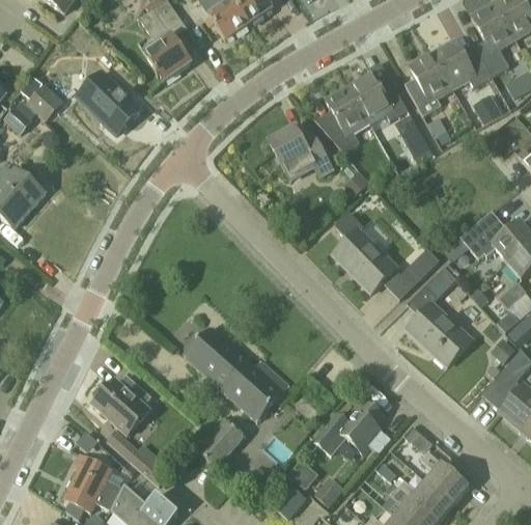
[(64,12),(74,0),(48,0),(64,12)]
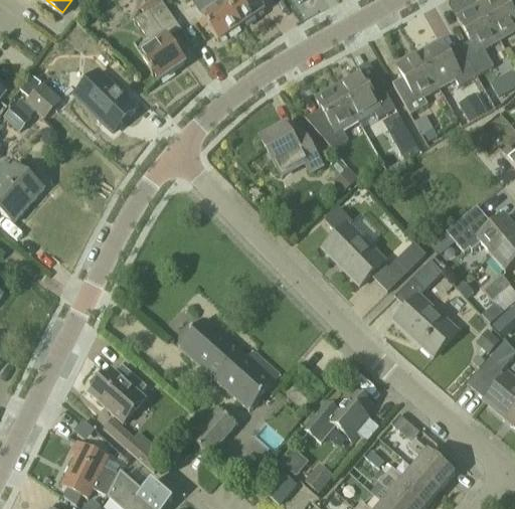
[(136,17),(154,43),(141,51),(160,78),(185,60),(168,36),(182,26),(163,0),(148,0),(141,5),(145,10),(136,17)]
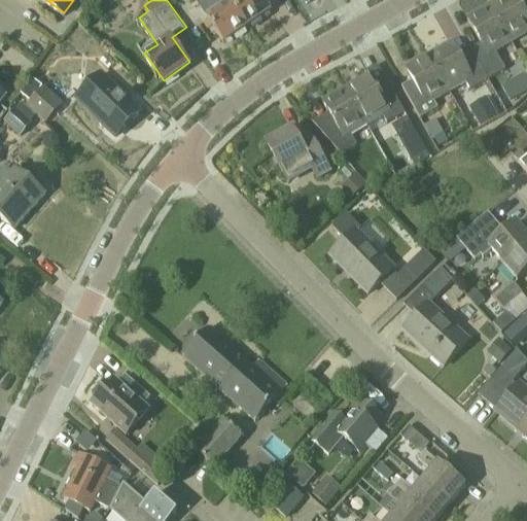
[(197,0),(199,3),(224,39),(245,25),(248,23),(233,0),(197,0)]
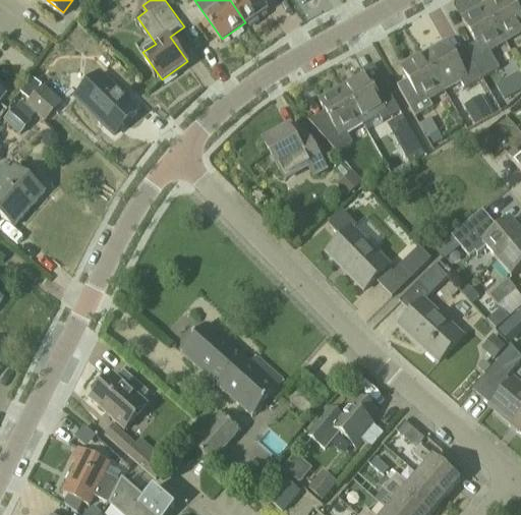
[(230,0),(245,22),(269,6),(265,0),(230,0)]
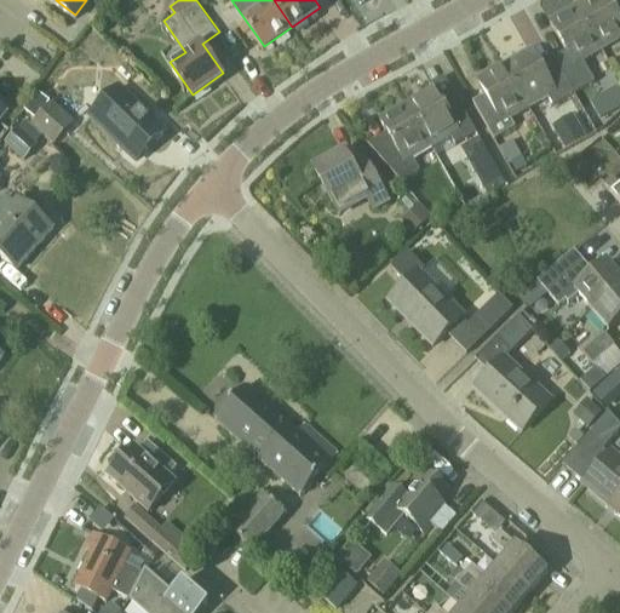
[(579,0),(577,1),(601,45),(619,33),(619,0),(615,0),(613,3),(612,0),(579,0)]
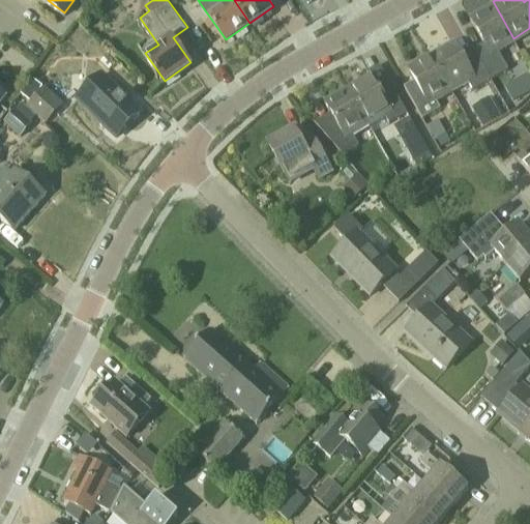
[(473,46),(479,57),(484,65),(491,76),(508,65),(498,48),(513,38),(493,1),(469,15),(483,39),(473,46)]
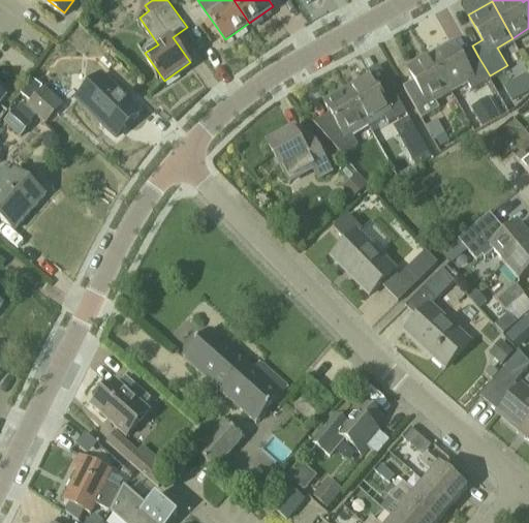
[(454,38),(430,52),(452,88),(467,79),(471,86),(490,75),(484,65),(478,57),(472,45),(461,52),(454,38)]
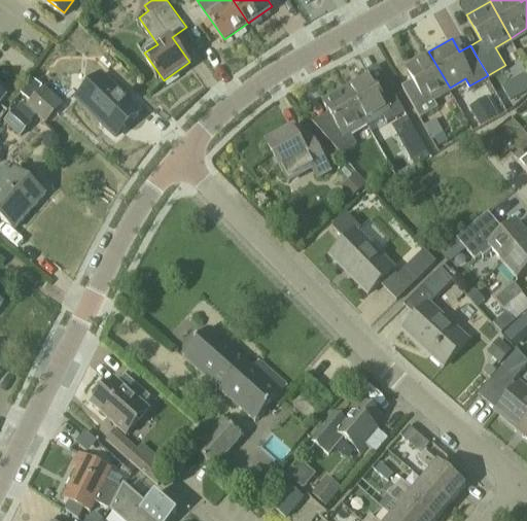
[(413,76),(401,82),(420,114),(437,104),(433,97),(450,88),(428,51),(406,64),(413,76)]
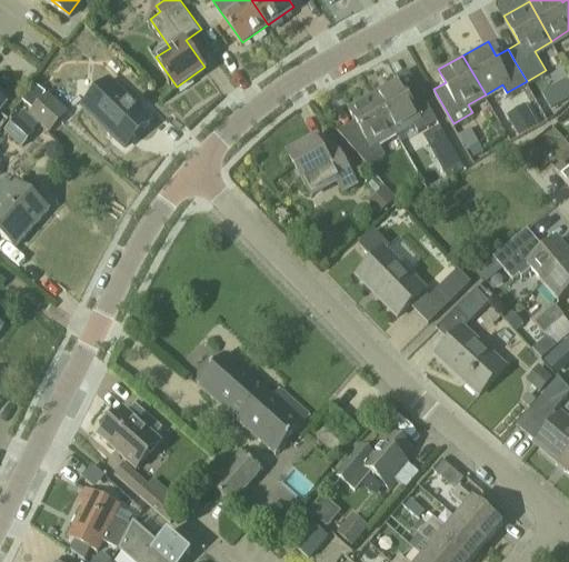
[(398,77),(373,91),(396,130),(413,120),(418,129),(437,118),(417,81),(405,88),(398,77)]
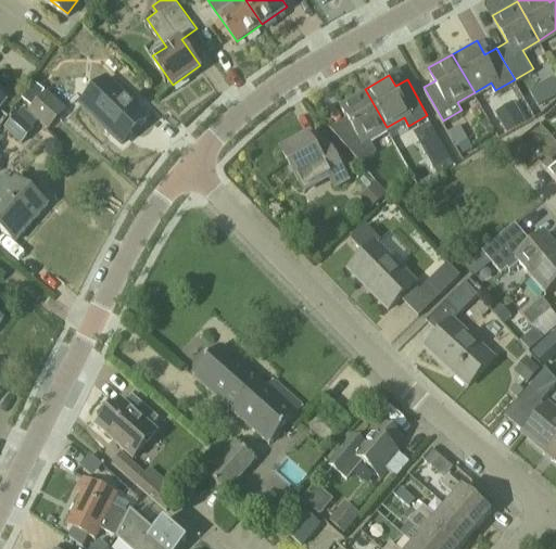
[(123,140),(147,115),(106,76),(81,101),(123,140)]
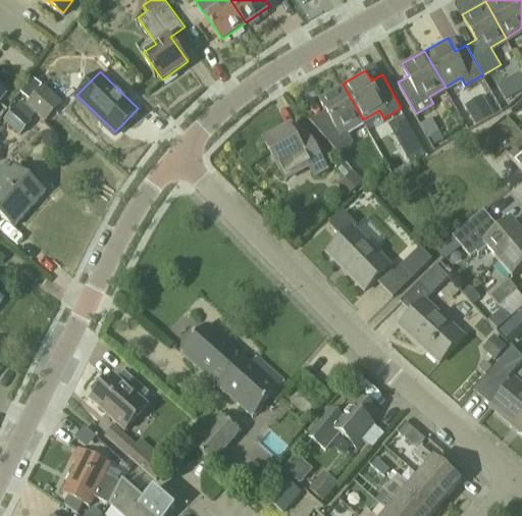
[(28,98),(21,105),(35,117),(41,110),(47,115),(61,99),(44,85),(34,74),(22,87),(31,94),(28,98)]
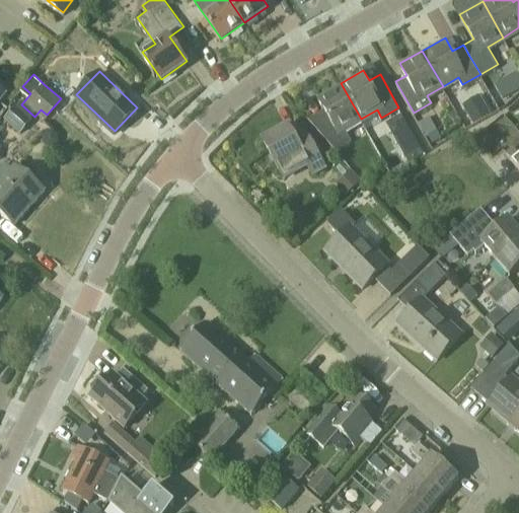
[(503,95),(514,89),(506,75),(495,81),(503,95)]
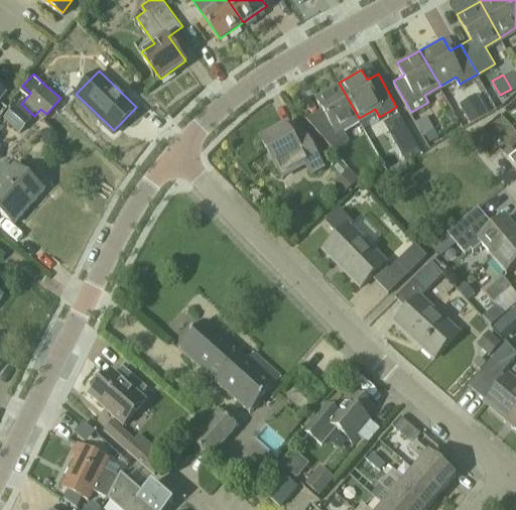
[(339,83),(315,96),(323,107),(306,116),(334,147),(350,138),(344,127),(359,118),(339,83)]
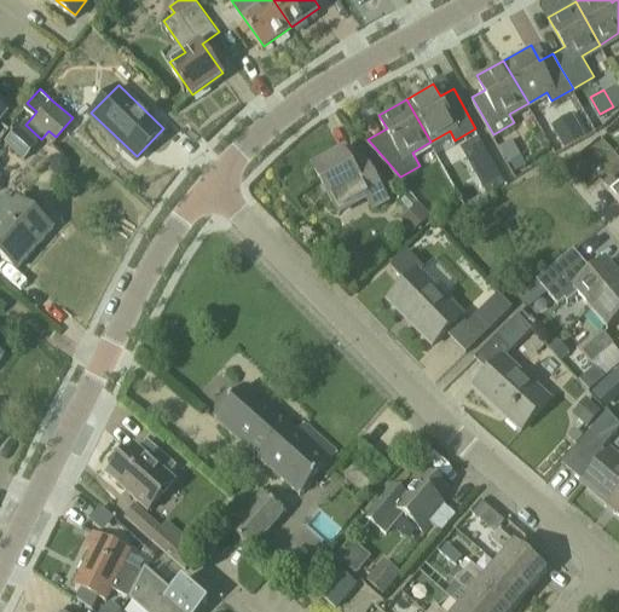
[(553,122),(562,139),(582,127),(572,111),(553,122)]
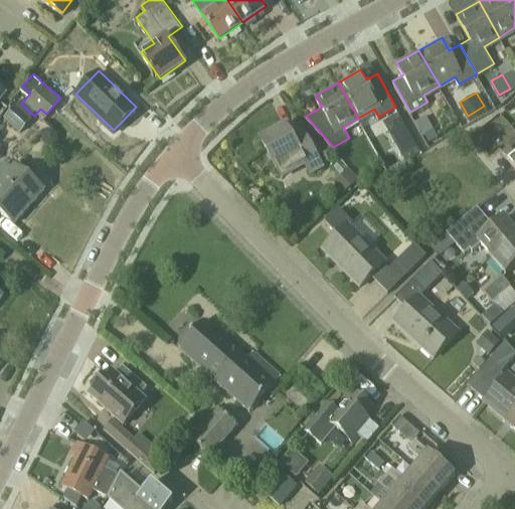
[(30,116),(29,115),(16,104),(15,103),(5,115),(20,128),(30,116)]
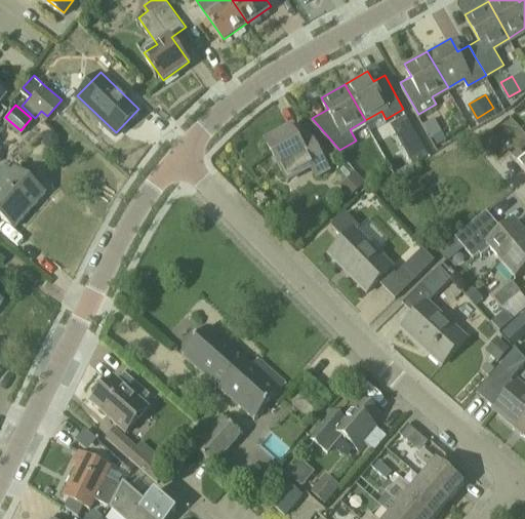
[(405,112),(389,121),(412,161),(429,152),(414,126),(405,112)]
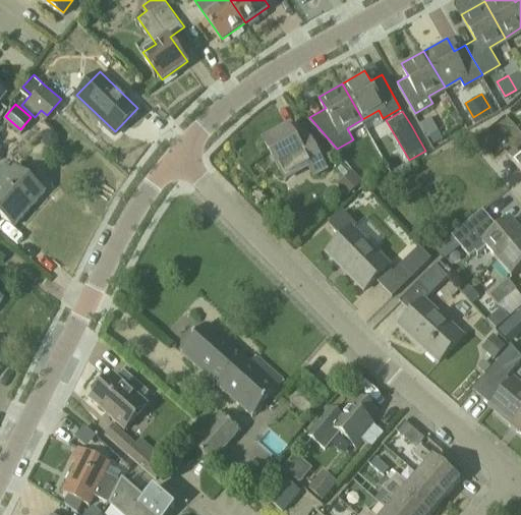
[(310,136),(299,144),(289,124),(264,138),(283,174),(308,161),(313,171),(326,164),(310,136)]
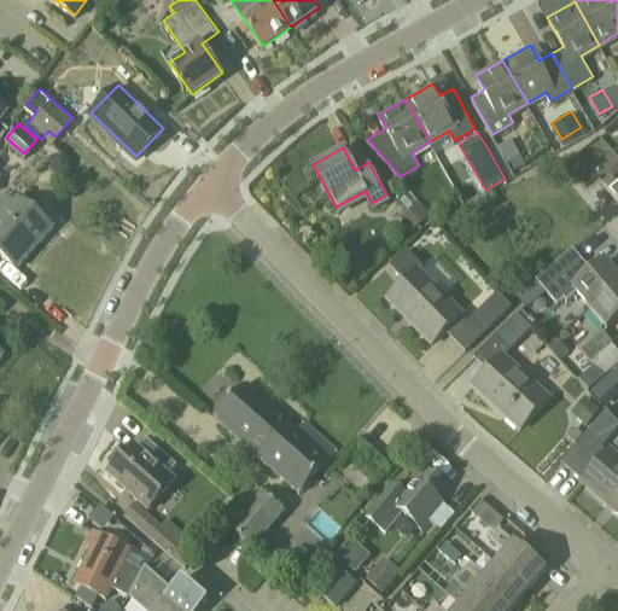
[(520,152),(509,158),(516,169),(526,163),(520,152)]
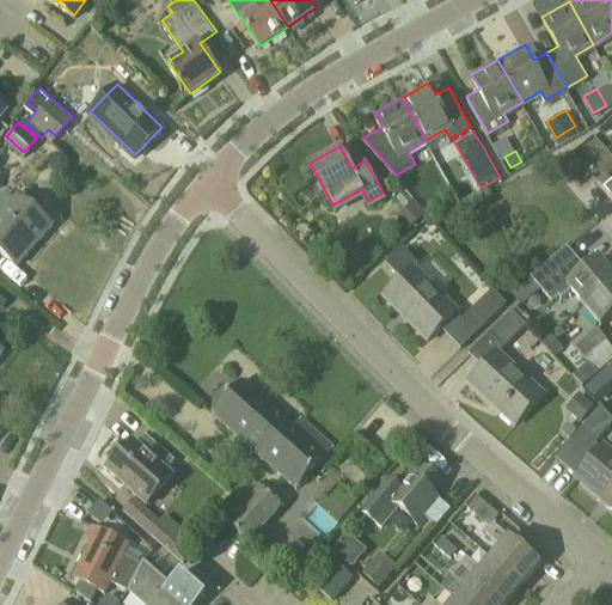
[(573,151),(563,159),(570,169),(581,160),(573,151)]
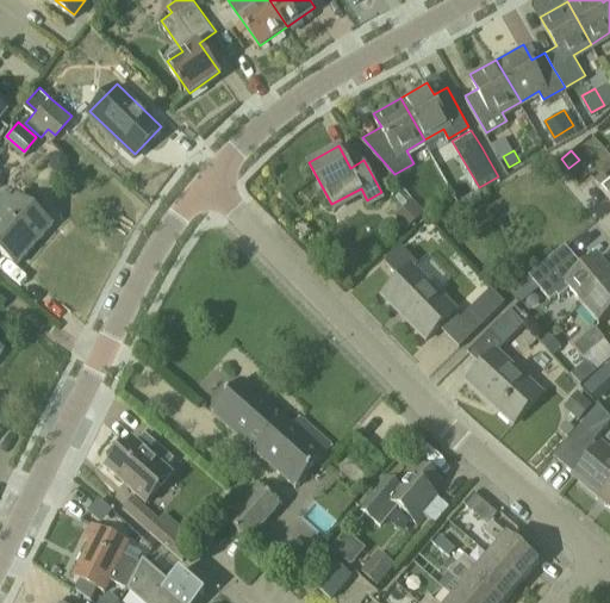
[(609,178),(603,169),(595,176),(609,194),(609,178)]
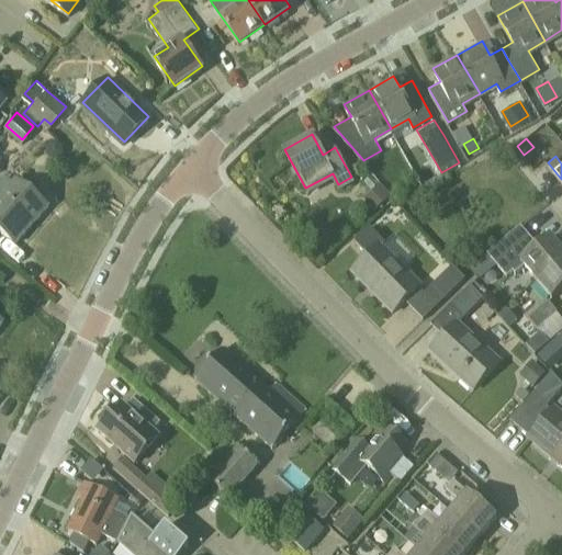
[(0,226),(17,241),(48,203),(17,176),(0,194),(0,226)]
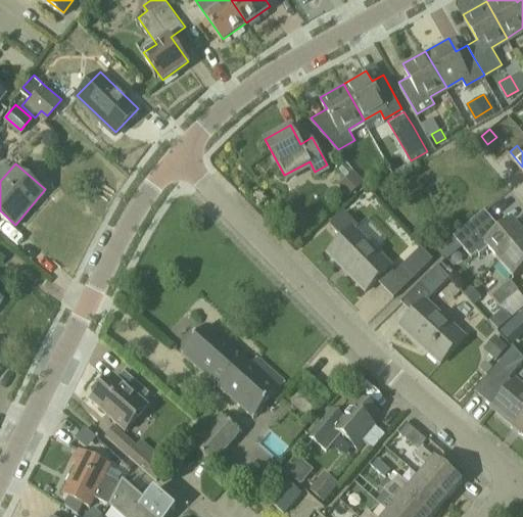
[(348,193),(360,184),(350,174),(339,183),(348,193)]
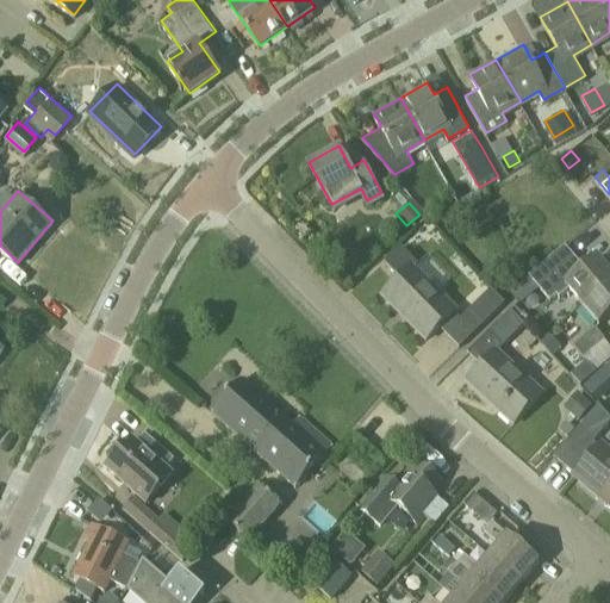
[(385,260),(398,273),(383,288),(427,334),(453,308),(435,288),(436,287),(415,265),(418,261),(402,243),(385,260)]
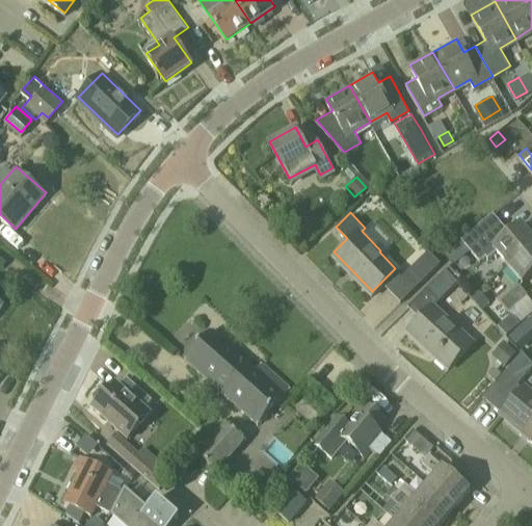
[(493,245),(507,262),(531,241),(531,234),(521,221),(507,233),(489,213),(461,237),(479,258),(493,245)]
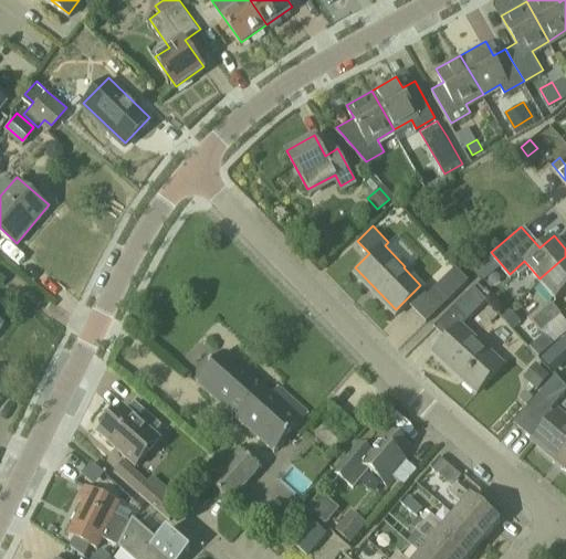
[(565,256),(540,278),(556,297),(565,288),(565,256)]
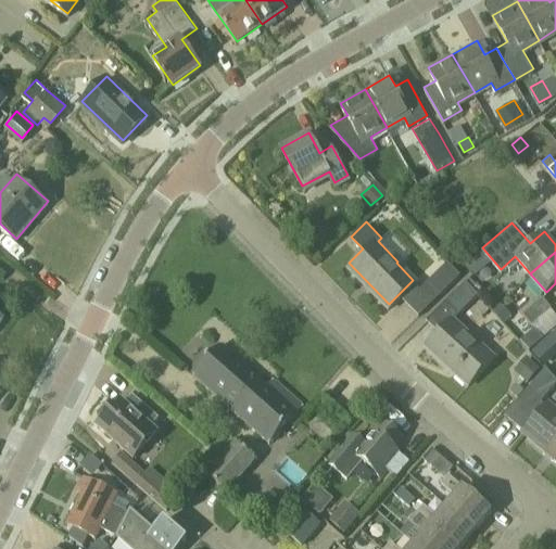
[(447,259),(427,279),(440,292),(460,272),(456,269),(447,259)]
